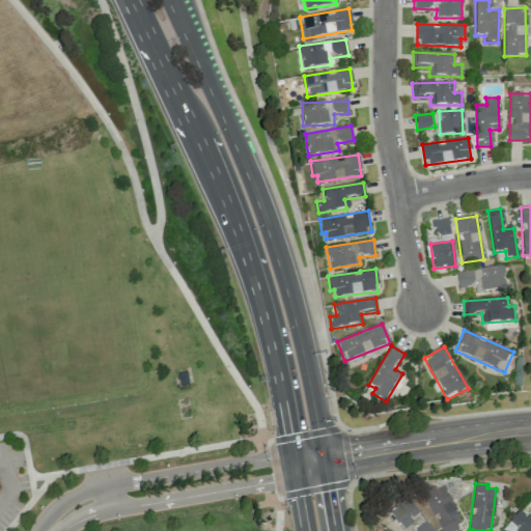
[(424,493),(432,518),(437,516),(441,530),(456,530),(460,530),(445,485),(424,493)]
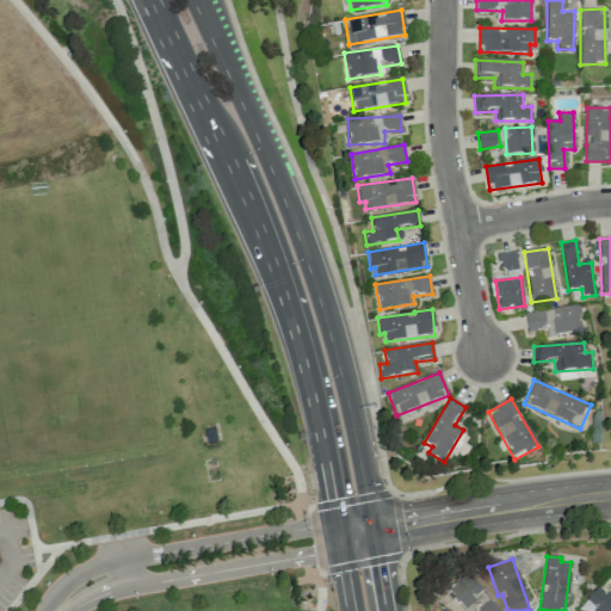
[(463,610),(483,593),(469,575),(449,592),(463,610)]
